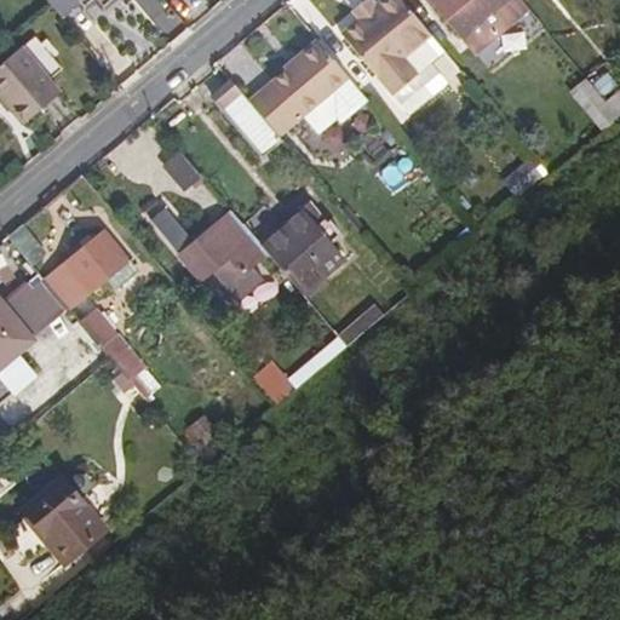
[(45,0),(61,19),(78,5),(82,0),(45,0)]
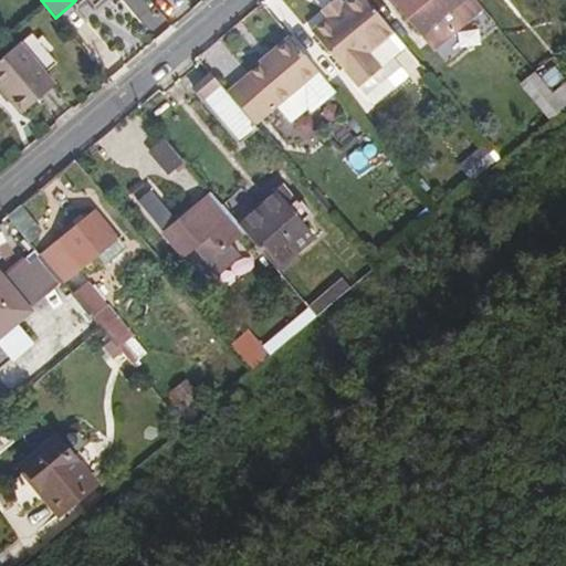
[(84,0),(75,0),(71,4),(76,10),(86,1),(84,0)]
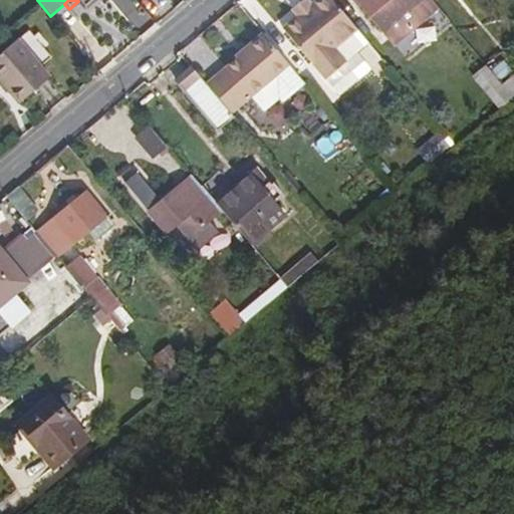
[(76,0),(78,1),(84,9),(95,0),(76,0)]
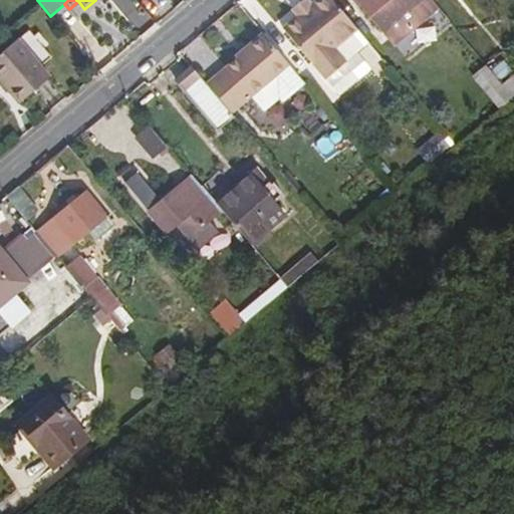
[(357,29),(333,0),(315,0),(311,4),(297,15),(282,27),(326,79),(346,63),(335,48),(357,29)]
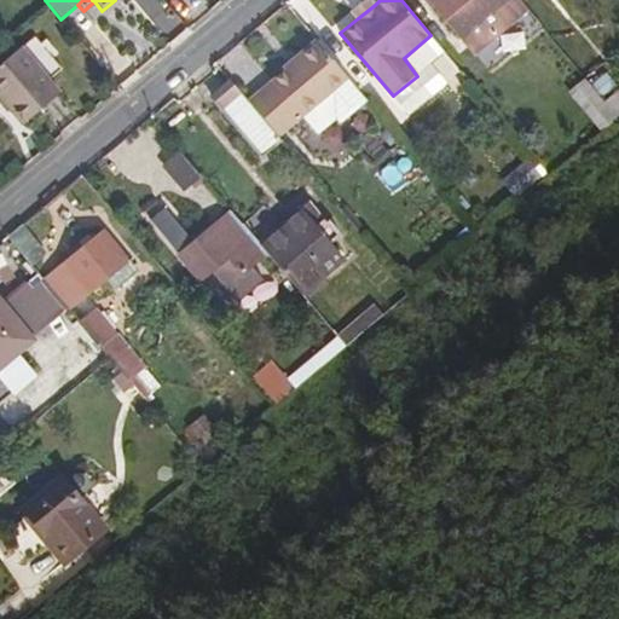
[(358,18),(375,5),(370,0),(362,0),(351,9),(358,18)]
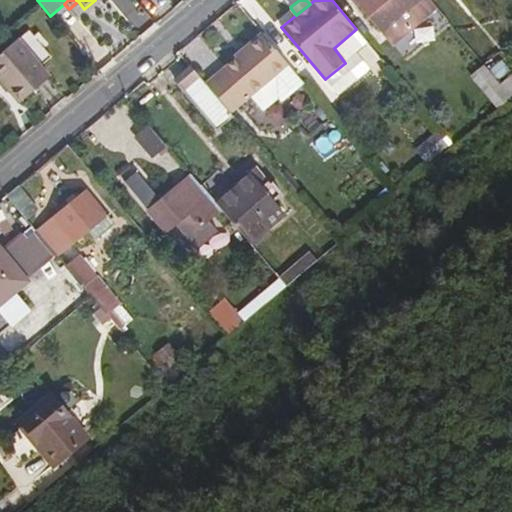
[(390,41),(435,4),(431,0),(359,0),(390,41)]
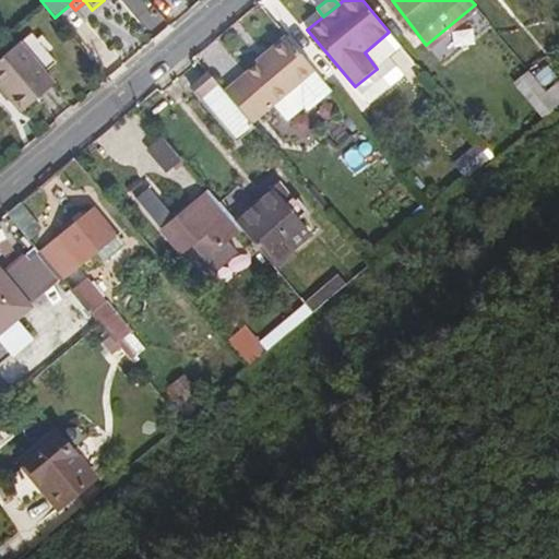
[(31,32),(0,58),(0,83),(22,111),(55,84),(43,71),(56,60),(31,32)]
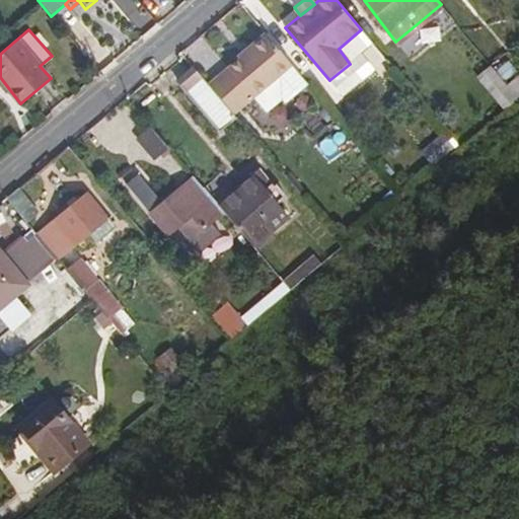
[(350,64),(329,80),(343,96),(373,70),(360,55),(374,44),(361,29),(339,49),(350,64)]
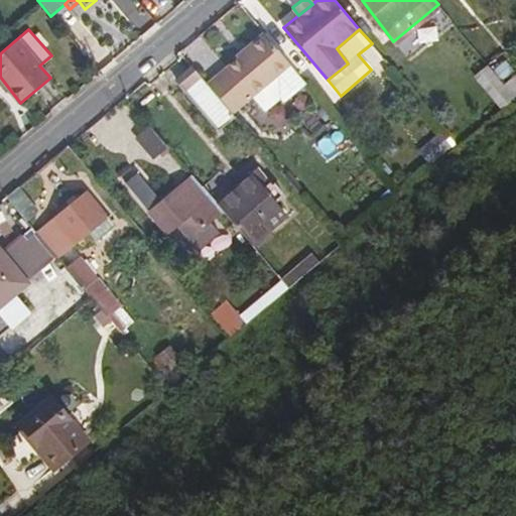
[(306,84),(264,33),(246,47),(250,52),(242,58),(240,56),(226,69),(228,71),(215,81),(238,108),(252,97),(265,112),(282,97),(286,101),(306,84)]
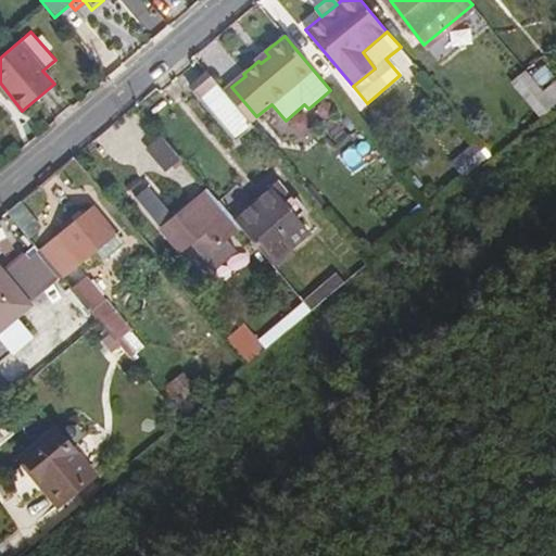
[(509,81),(540,118),(553,108),(523,71),(509,81)]
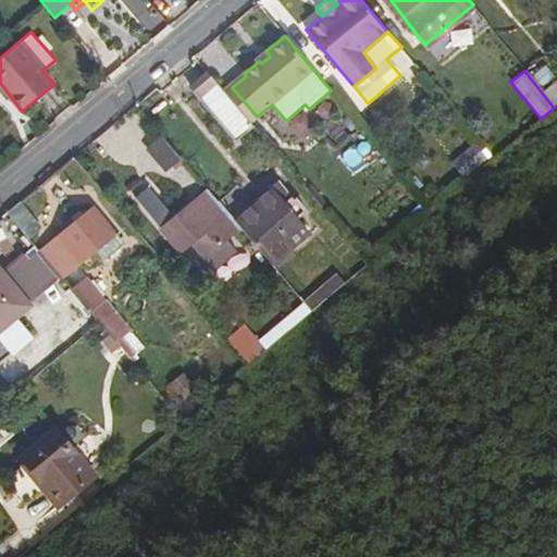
[(224,91),(211,76),(194,91),(234,141),(252,126),(249,124),(224,91)]
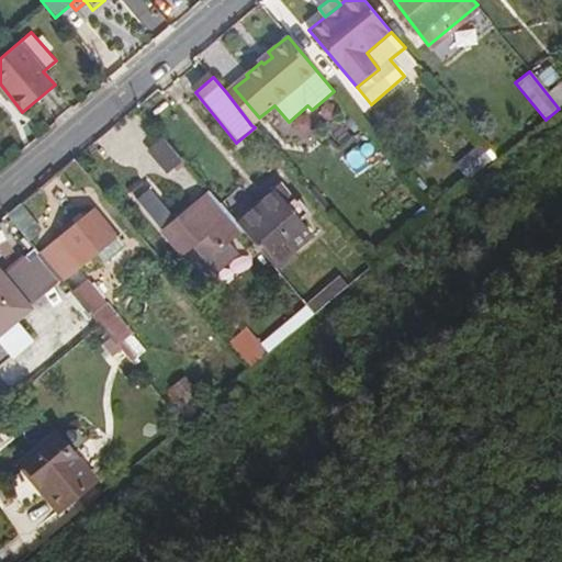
[(233,87),(226,92),(251,125),(259,117),(234,88),(233,87)]
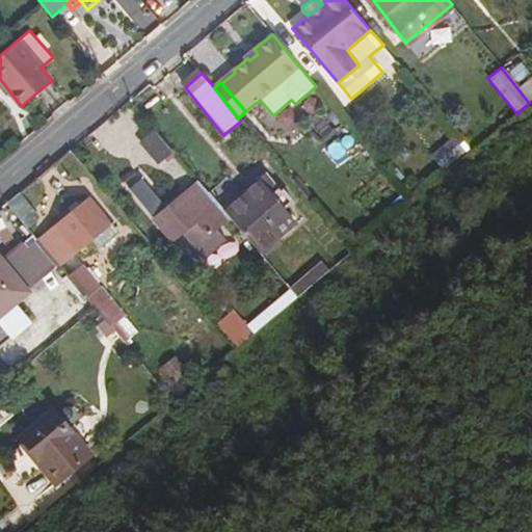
[(173,152),(154,128),(141,139),(159,161),(173,152)]
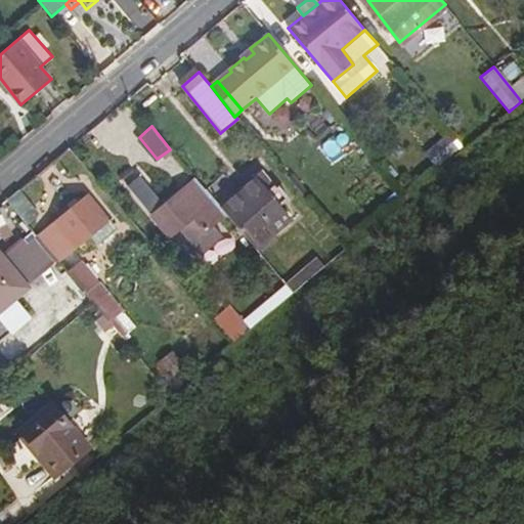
[(225,215),(221,210),(194,179),(165,205),(139,175),(126,187),(168,237),(178,228),(201,255),(222,237),(212,225),(225,215)]
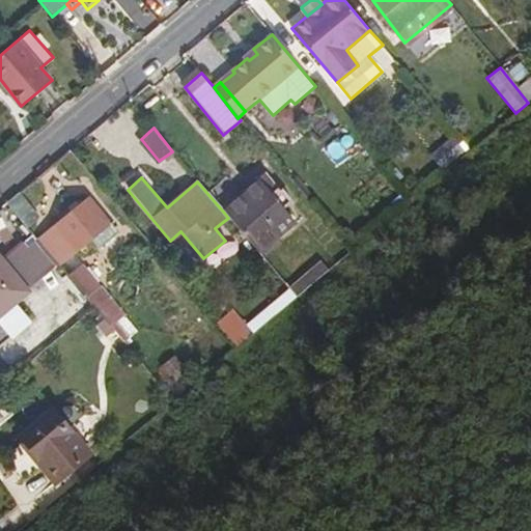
[(228,218),(256,253),(292,223),(282,210),(290,203),(282,194),(278,196),(273,189),(276,187),(268,177),(260,184),(259,183),(224,213),(228,218)]
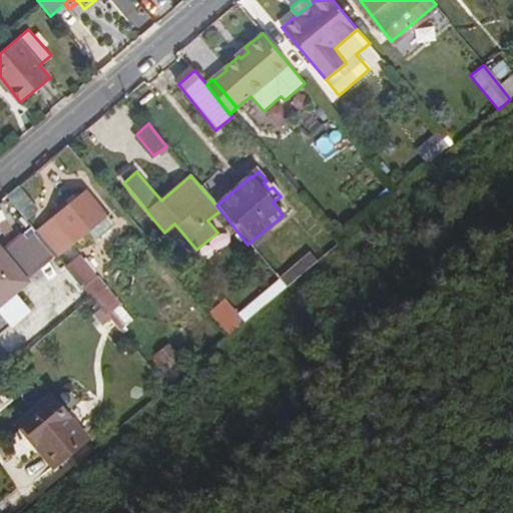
[(17,186),(6,195),(26,220),(37,209),(17,186)]
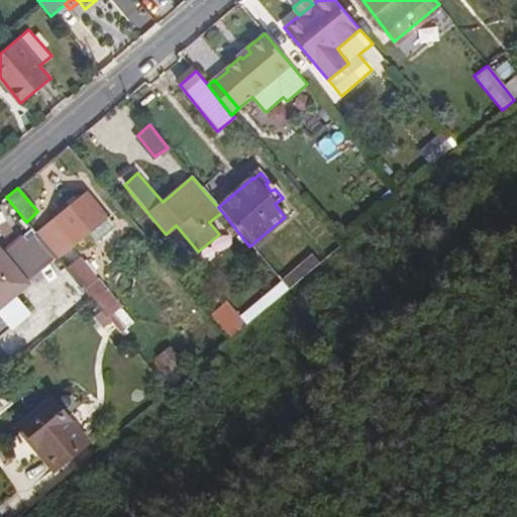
[(56,257),(58,260),(90,232),(97,239),(115,224),(88,191),(36,234),(56,257)]
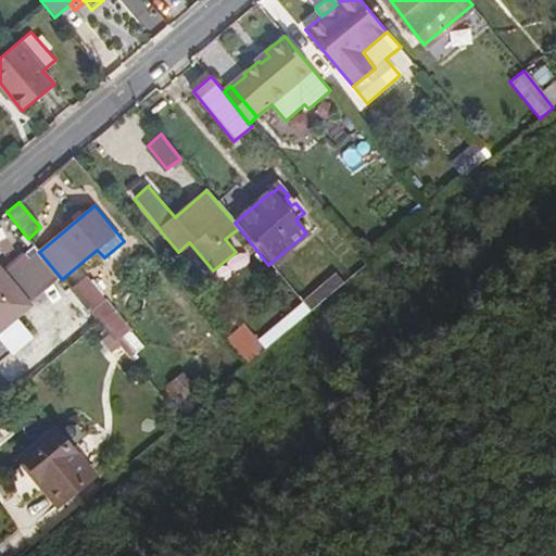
[(0,327),(60,277),(39,252),(30,260),(27,256),(2,275),(0,273),(0,327)]
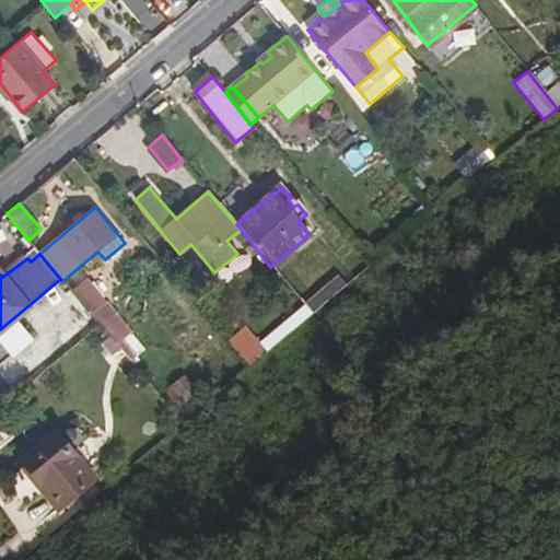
[(304,306),(312,315),(345,288),(336,278),(304,306)]
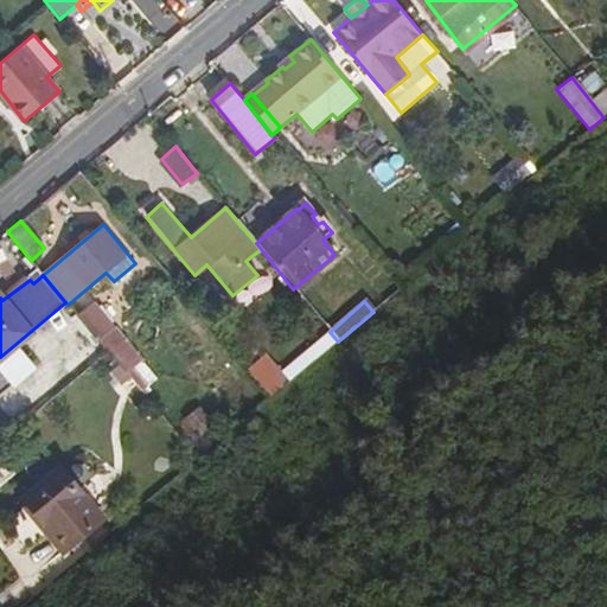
[(136,389),(145,398),(154,393),(149,387),(154,382),(139,363),(142,359),(94,302),(76,315),(108,353),(136,389)]
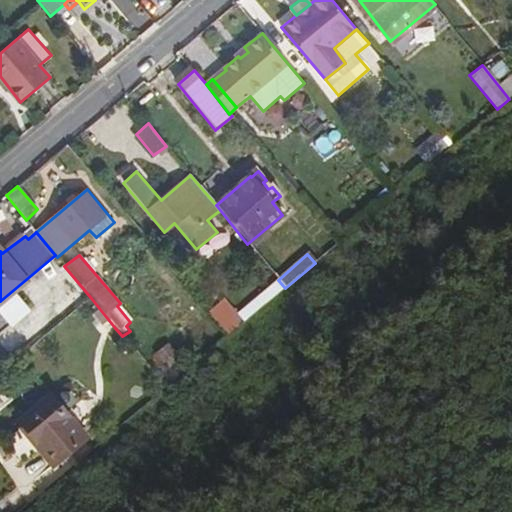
[(209,314),(228,336),(241,325),(223,303),(209,314)]
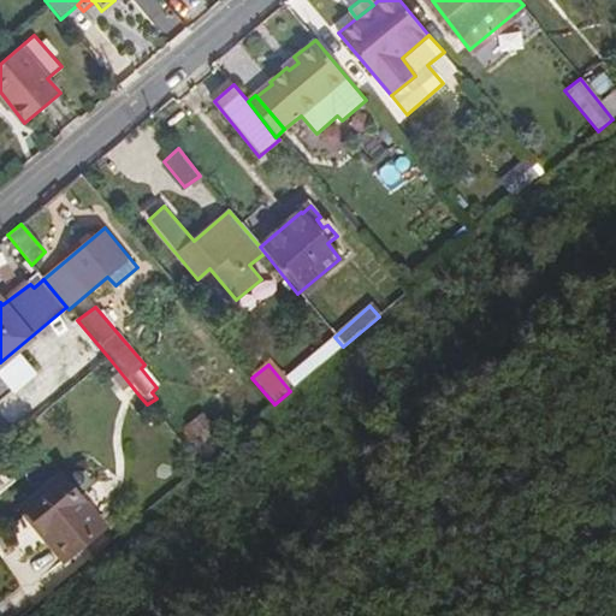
[(63,477),(24,507),(51,539),(47,542),(63,560),(104,526),(63,477)]
